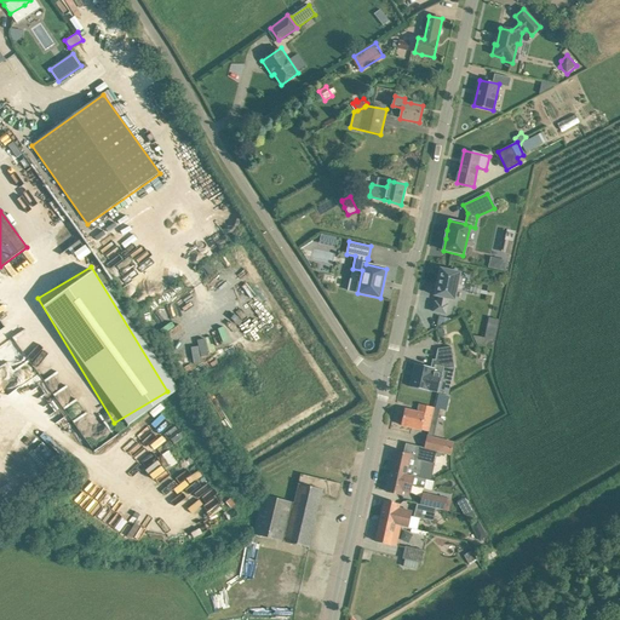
[(460,273),(440,269),(435,296),(440,297),(437,303),(436,302),(434,311),(446,314),(448,305),(446,304),(447,298),(454,300),(460,273)]
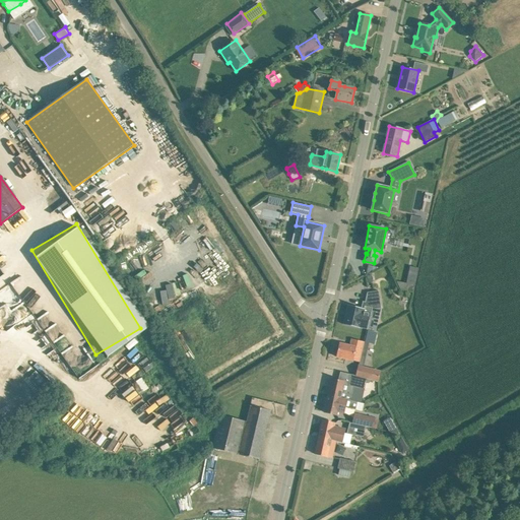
[(406,283),(405,290),(412,291),(418,268),(410,266),(406,283)]
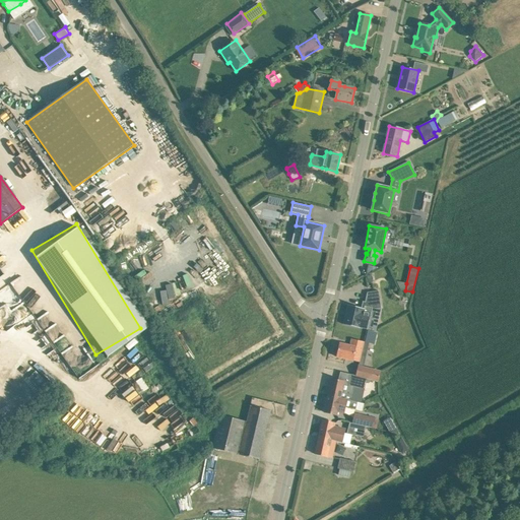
[(159,289),(159,304),(167,304),(167,300),(173,299),(172,285),(166,285),(166,288),(159,289)]
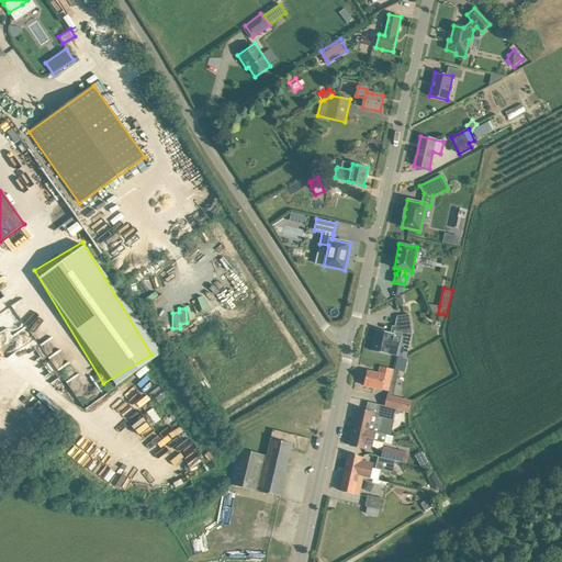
[(397,316),(394,330),(401,333),(404,334),(412,333),(409,314),(397,316)]
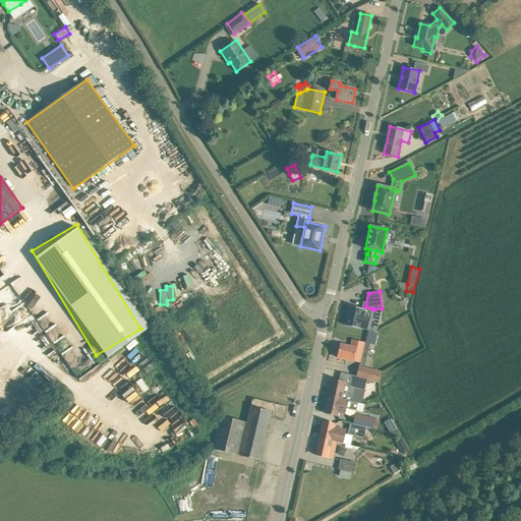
[(364,309),(349,306),(344,326),(360,329),(360,327),(367,329),(371,308),(365,306),(364,309)]
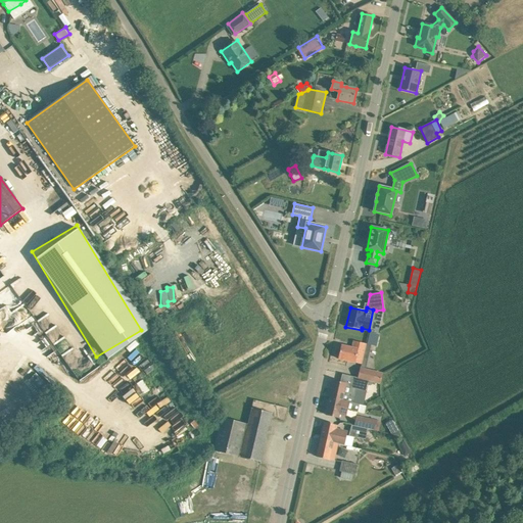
[(45,337),(55,330),(50,324),(41,330),(45,337)]
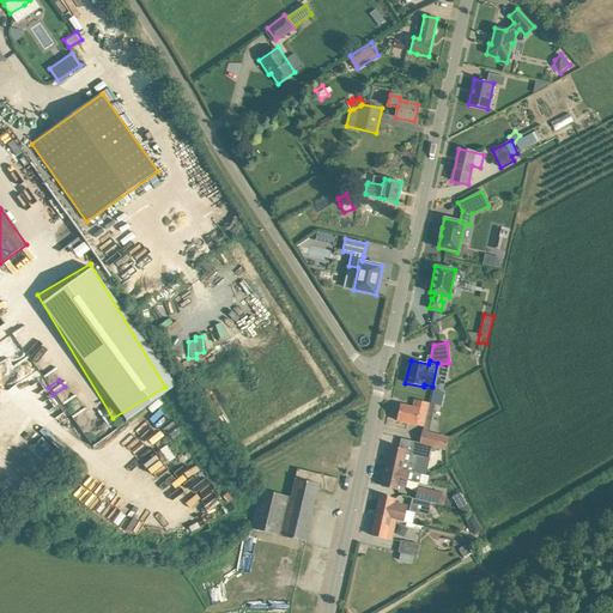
[(434,389),(430,404),(431,404),(435,405),(441,406),(444,392),(434,389)]
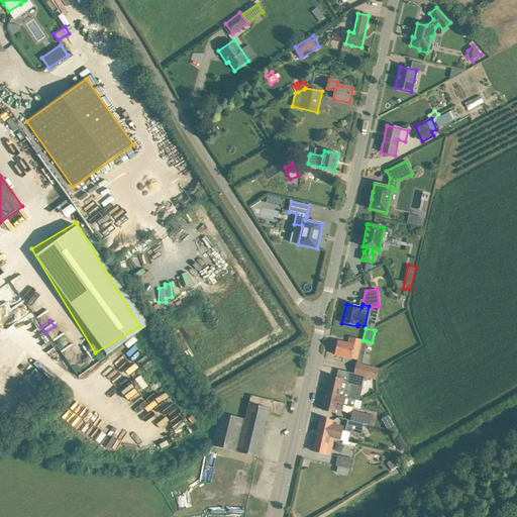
[(337,341),(334,354),(357,359),(362,340),(349,337),(348,343),(337,341)]
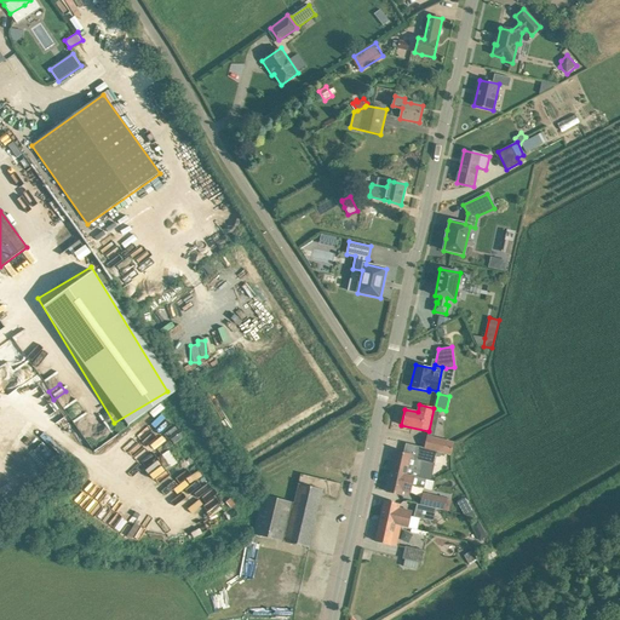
[(428,437),(425,448),(437,452),(451,454),(453,443),(428,437)]
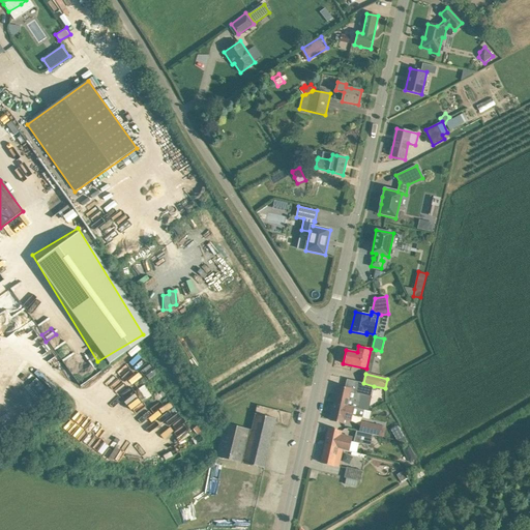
[(32,381),(39,389),(48,382),(40,375),(32,381)]
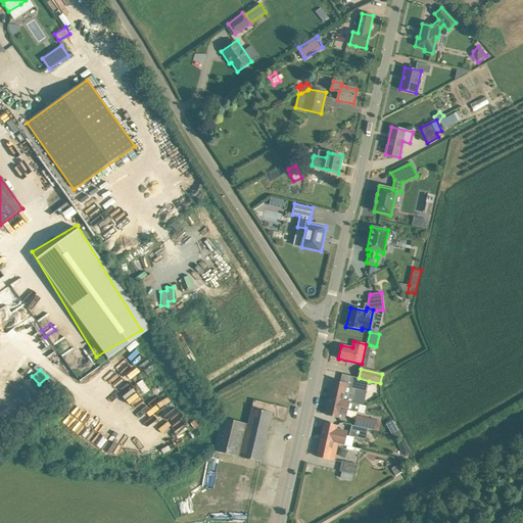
[(333,381),(330,397),(349,402),(352,403),(357,389),(367,391),(369,381),(359,378),(342,374),(340,382),(333,381)]
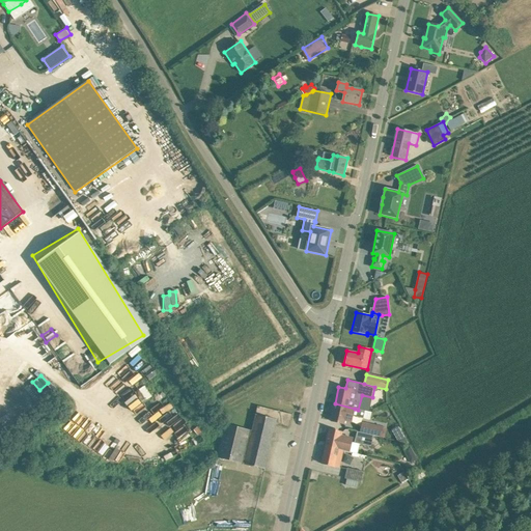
[(144,393),(139,396),(136,391),(130,394),(135,403),(146,398),(144,393)]
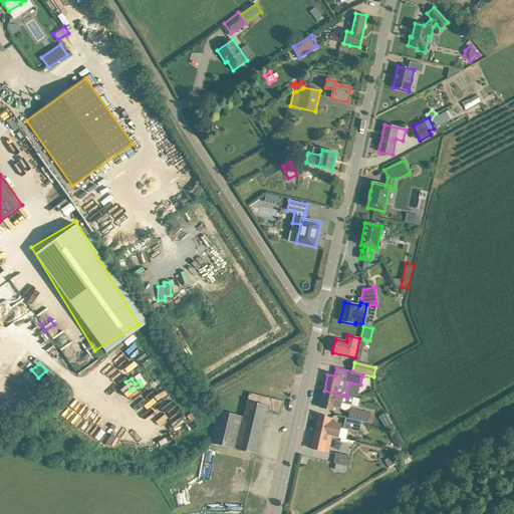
[(343,396),(324,391),(320,408),(330,410),(333,411),(334,407),(341,409),(342,403),(353,405),(354,398),(346,397),(343,396)]
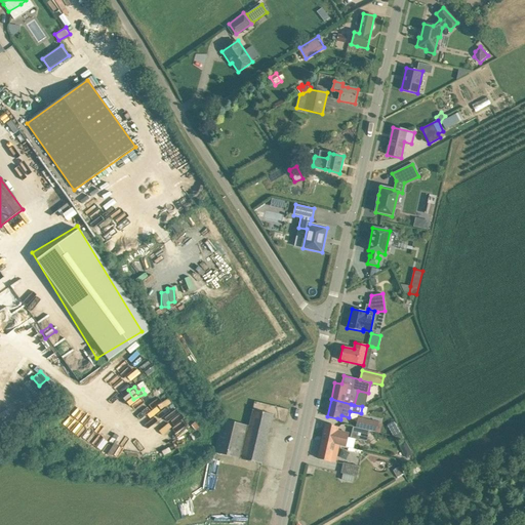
[(249,426),(242,459),(249,461),(261,465),(272,420),(285,423),(289,410),(279,407),(255,402),(249,426)]
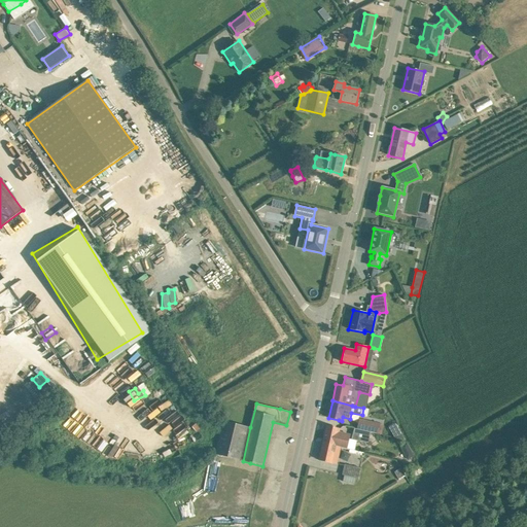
[(171,419),(177,426),(186,417),(180,411),(171,419)]
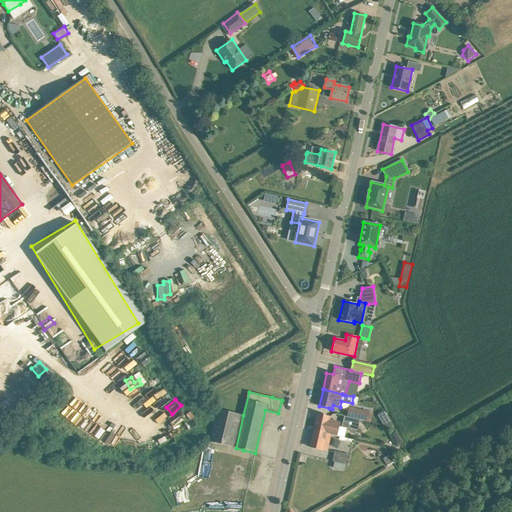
[(162,425),(171,417),(160,406),(151,415),(162,425)]
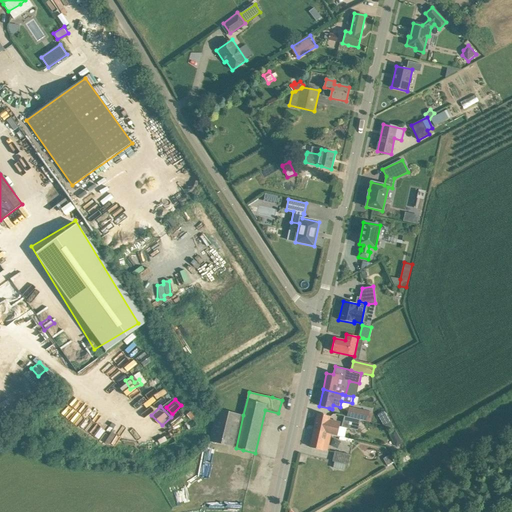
[(351,408),(349,417),(369,421),(371,412),(351,408)]
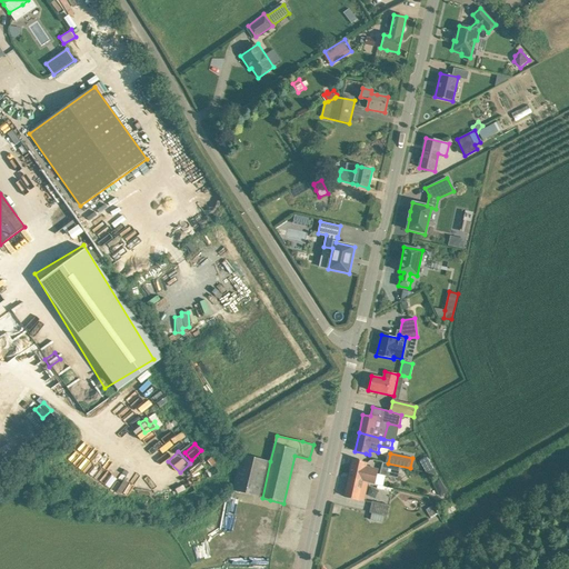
[(232,490),(262,498),(270,461),(241,455),(232,490)]
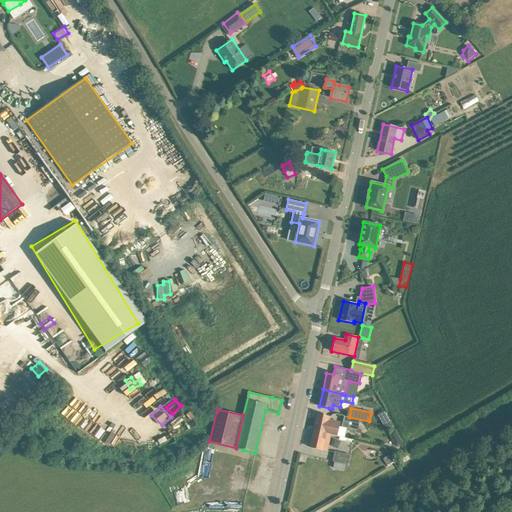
[(329,420),(330,417),(327,416),(317,414),(314,430),(331,434),(338,436),(341,423),(329,420)]
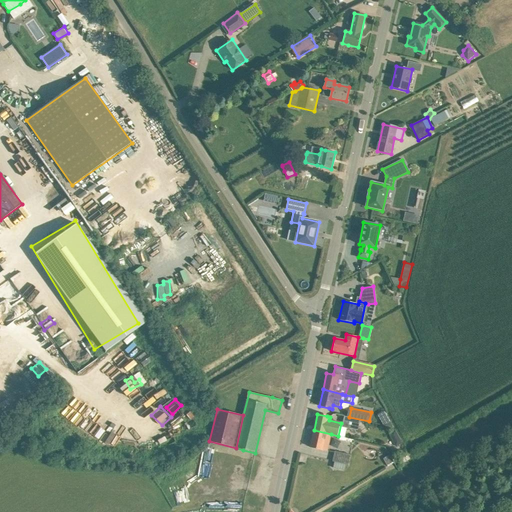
[(387,415),(380,419),(383,425),(392,427),(393,427),(387,415)]
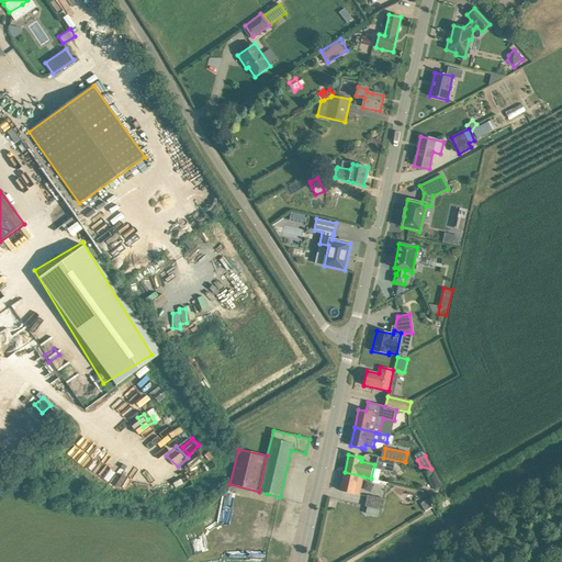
[(375,469),(393,472),(396,461),(378,457),(375,469)]
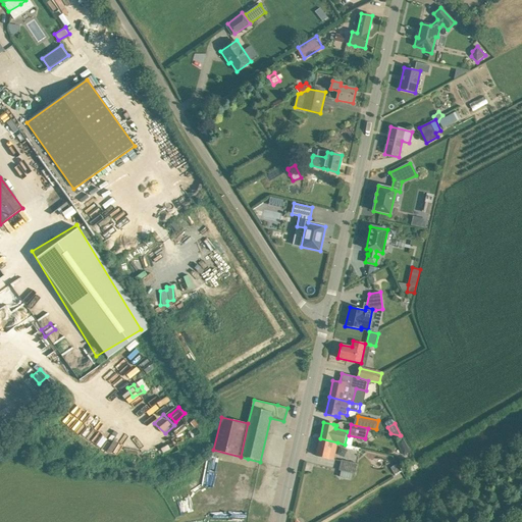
[(316,456),(333,460),(337,442),(320,438),(316,456)]
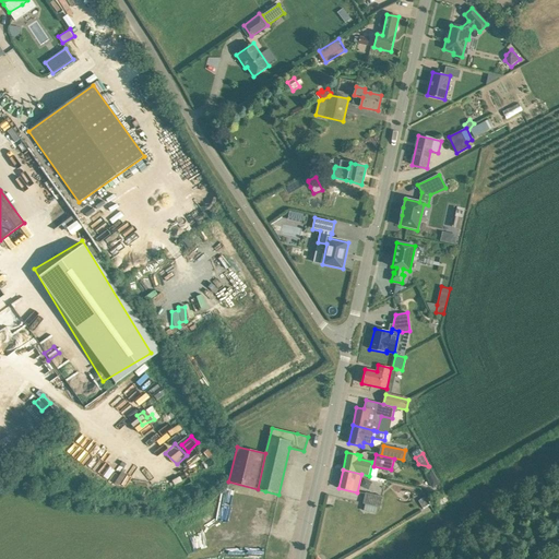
[(431,470),(424,473),(431,488),(439,485),(431,470)]
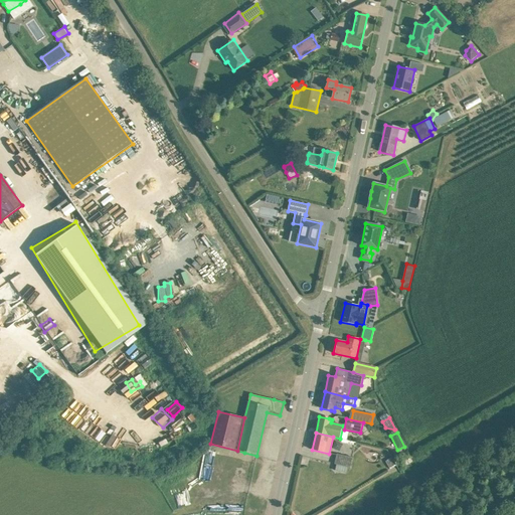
[(336,471),(348,474),(350,468),(352,458),(337,454),(334,464),(337,465),(336,471)]
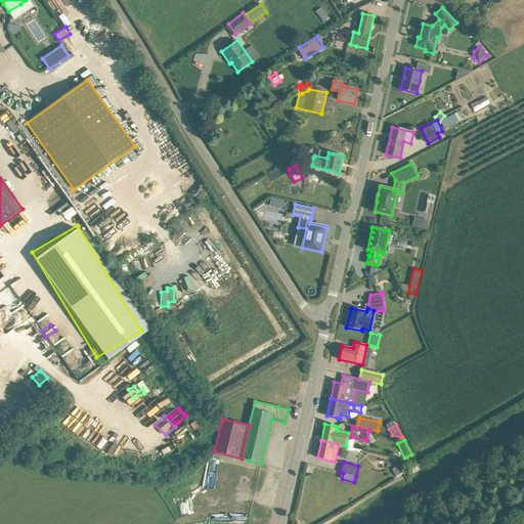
[(398,466),(392,469),(397,477),(402,474),(398,466)]
